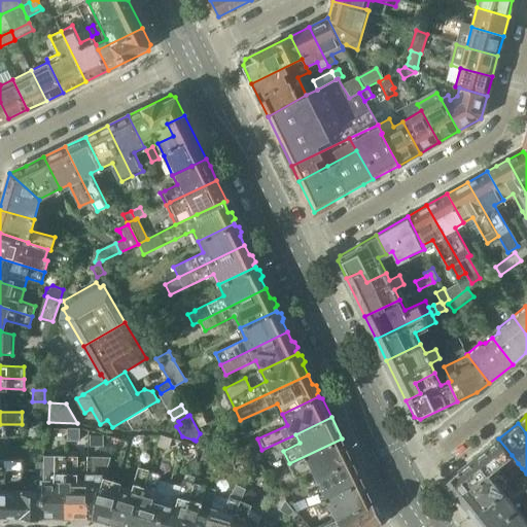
[(0,424),(0,434),(22,435),(22,424),(0,424)]
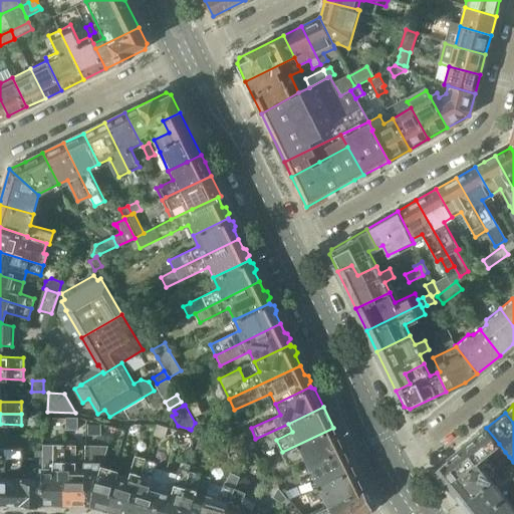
[(88,424),(87,435),(100,435),(100,424),(88,424)]
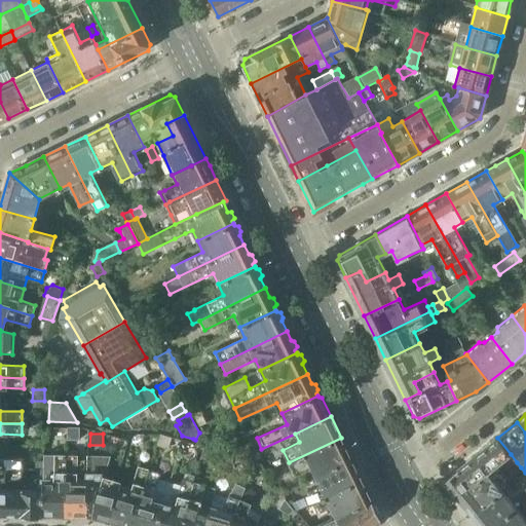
[(156,446),(167,449),(172,438),(160,435),(156,446)]
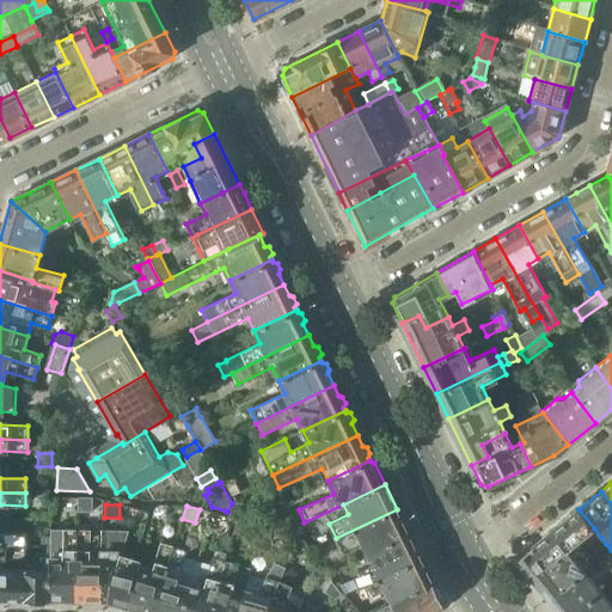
[(362,543),(367,554),(409,533),(397,509),(336,538),(343,552),(362,543)]
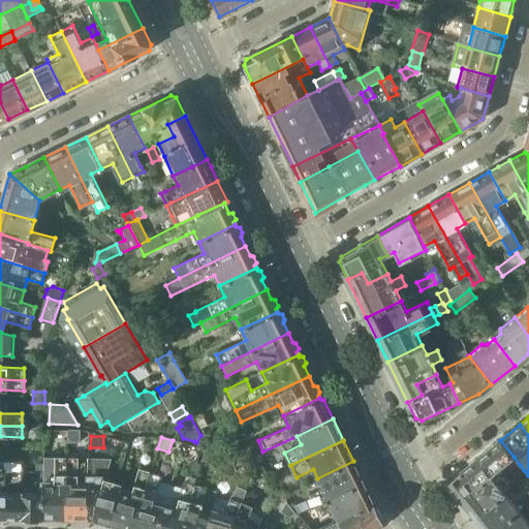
[(447,484),(460,499),(490,474),(491,475),(503,465),(514,457),(500,440),(487,452),(467,468),(447,484)]
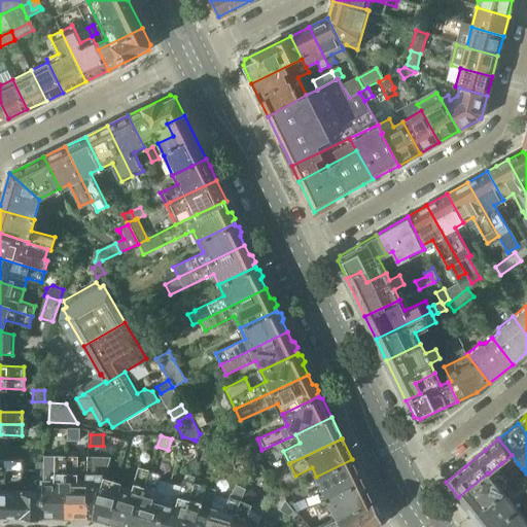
[(212,462),(217,460),(213,454),(205,442),(201,459),(212,462)]
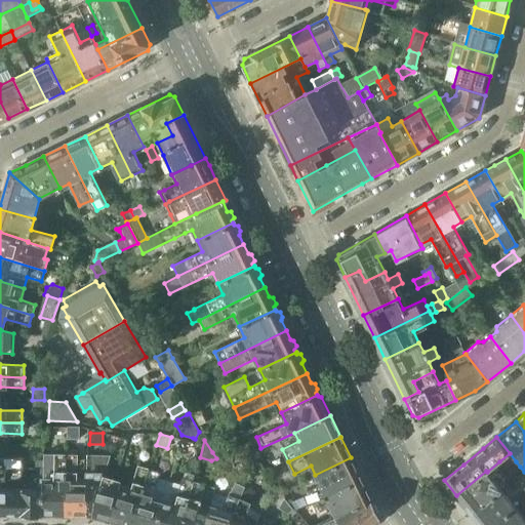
[(212,452),(216,458),(220,465),(225,462),(218,450),(212,452)]
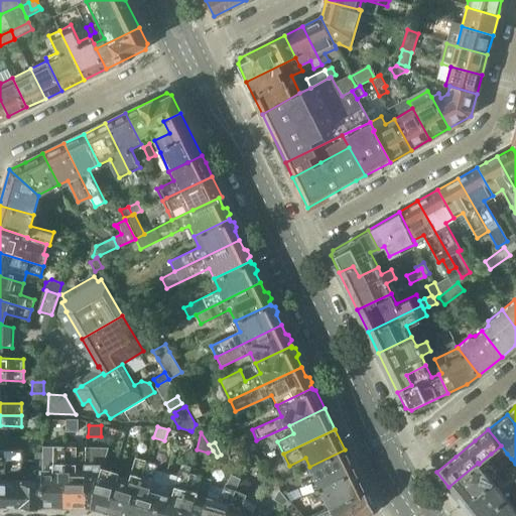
[(507,454),(501,445),(491,454),(497,462),(507,454)]
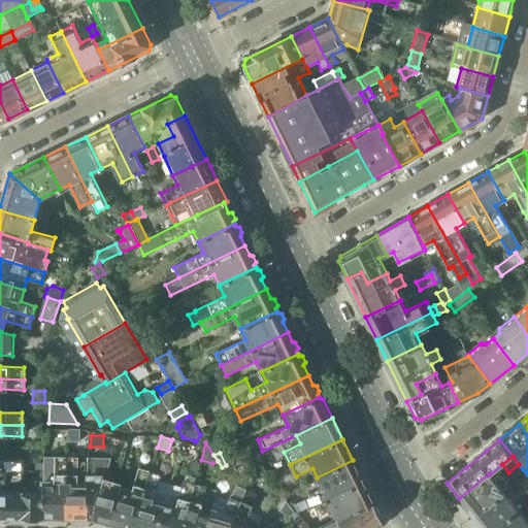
[(42,518),(65,518),(66,458),(55,457),(55,482),(42,482),(41,493),(42,518)]
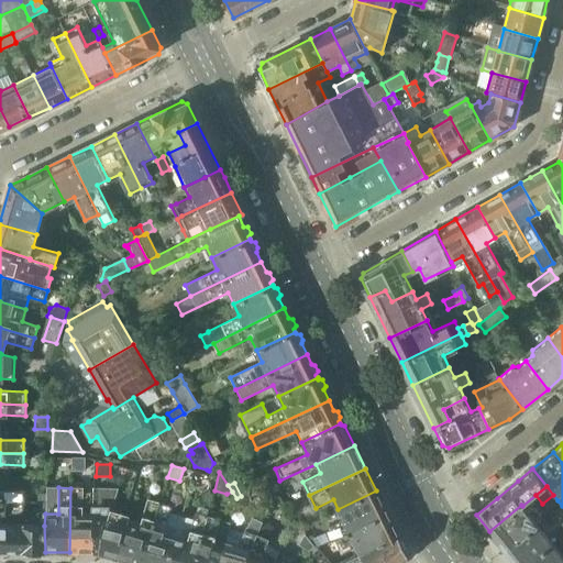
[(69,552),(91,552),(92,514),(81,515),(83,488),(70,488),(69,552)]
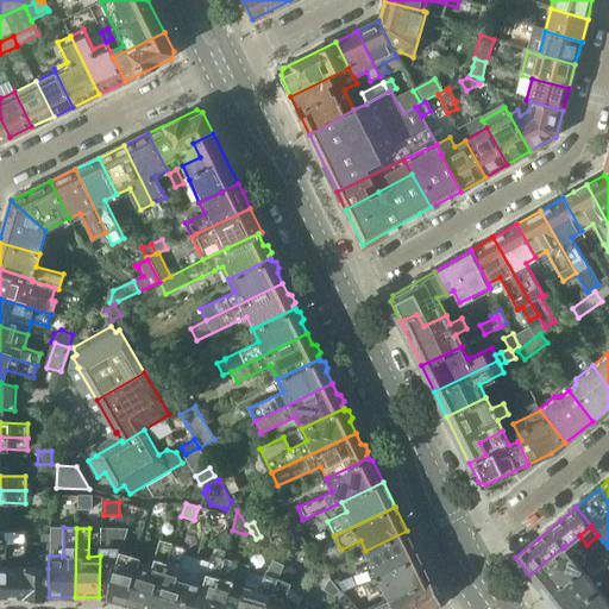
[(107,597),(125,603),(137,559),(117,552),(115,528),(101,528),(101,556),(100,556),(99,597),(107,597)]
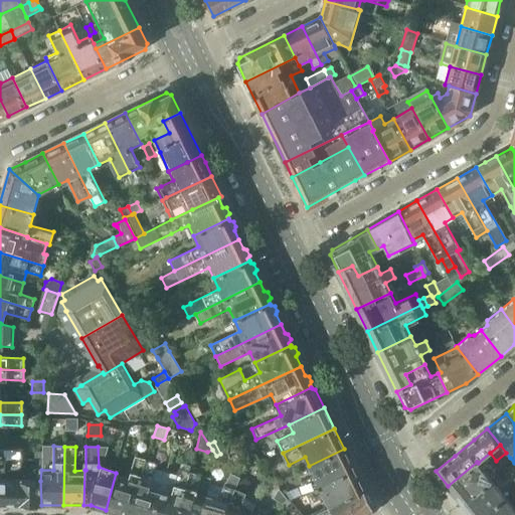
[(0,459),(21,460),(21,449),(0,448),(0,459)]
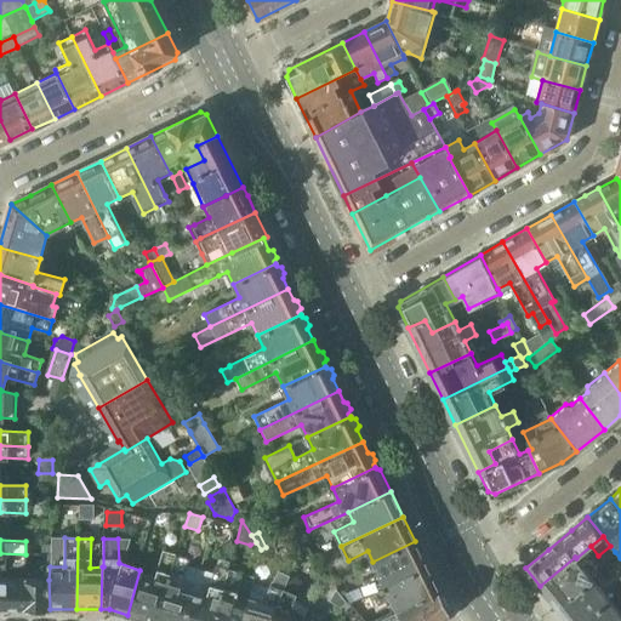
[(362,579),(369,593),(427,565),(415,541),(372,562),(377,573),(362,579)]
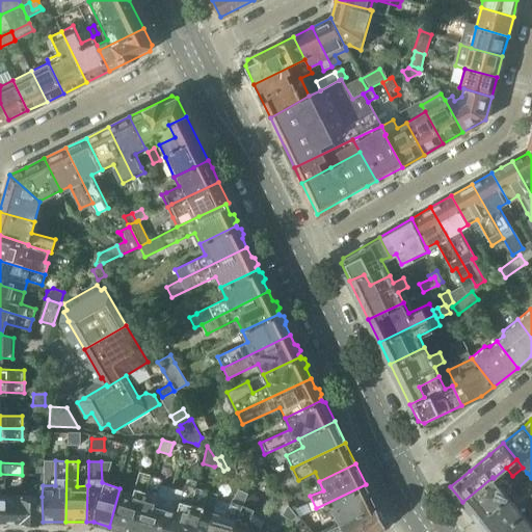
[(190,474),(200,476),(202,467),(193,464),(190,474)]
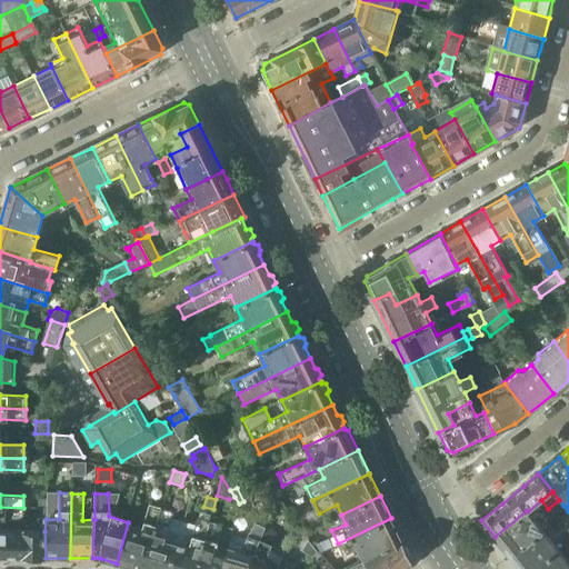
[(117,563),(136,568),(142,568),(160,508),(149,505),(142,530),(130,527),(131,522),(128,522),(117,563)]
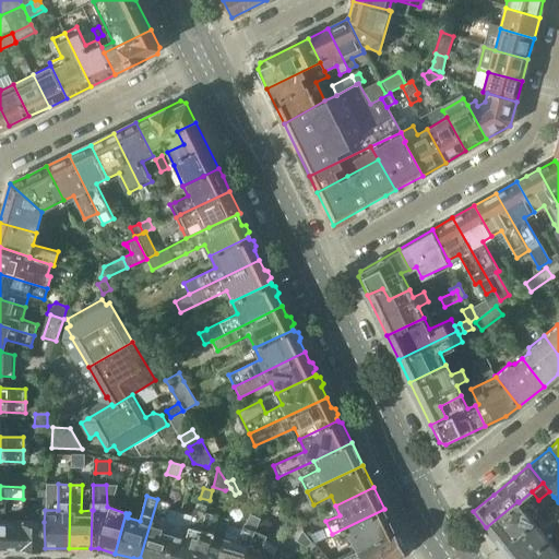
[(0,498),(0,509),(23,510),(23,499),(0,498)]
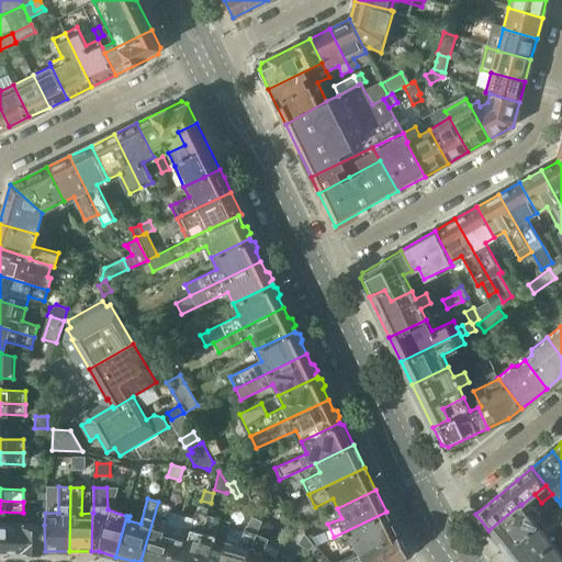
[(141,561),(166,561),(180,515),(168,510),(170,505),(158,502),(141,561)]
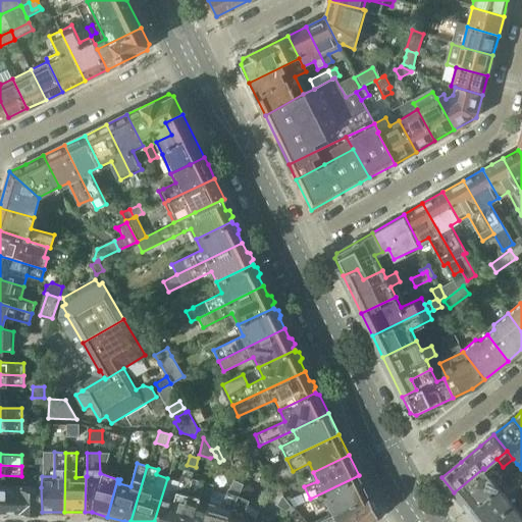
[(454,492),(469,512),(499,487),(484,469),(483,468),(454,492)]
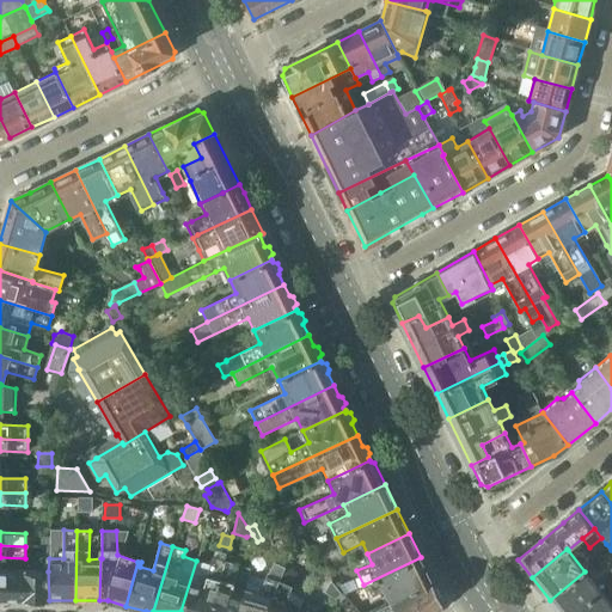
[(386,593),(391,603),(433,582),(421,557),(363,585),(371,600),(386,593)]
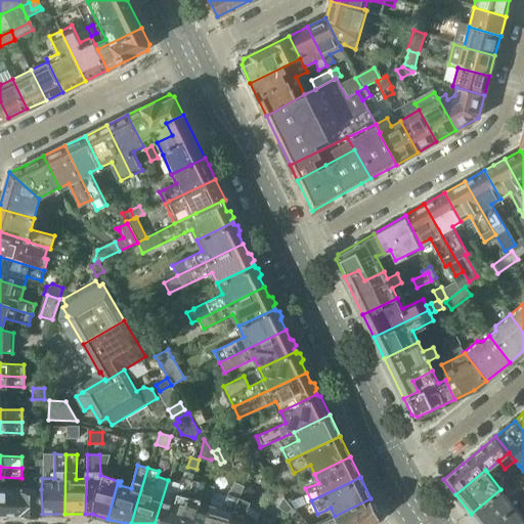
[(155,523),(180,523),(192,481),(181,478),(180,484),(168,480),(155,523)]
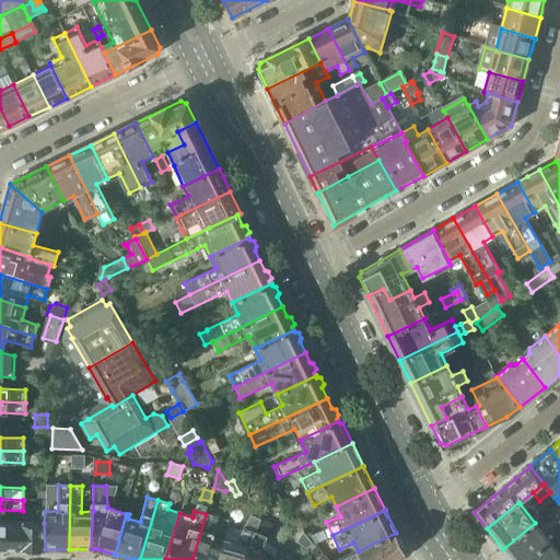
[(217,559),(229,521),(206,514),(193,559),(217,559)]
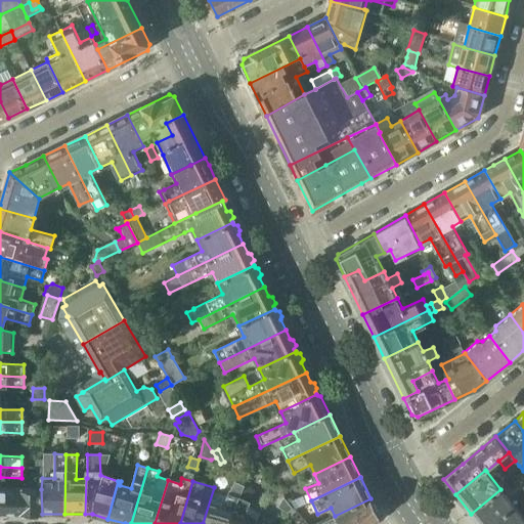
[(228,523),(239,497),(242,492),(244,488),(234,484),(230,494),(227,493),(229,489),(214,485),(214,487),(203,523),(228,523)]
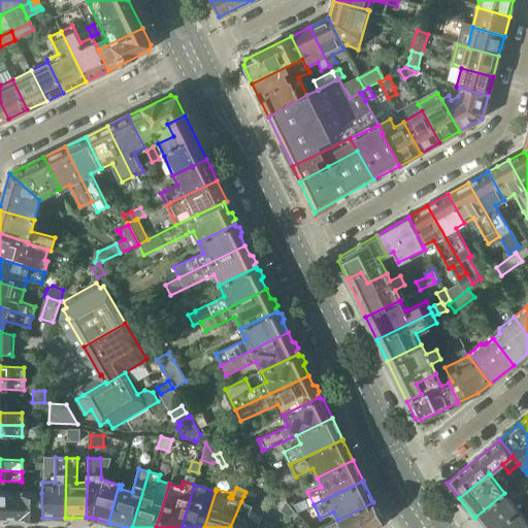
[(0,516),(42,518),(41,493),(0,492),(0,516)]
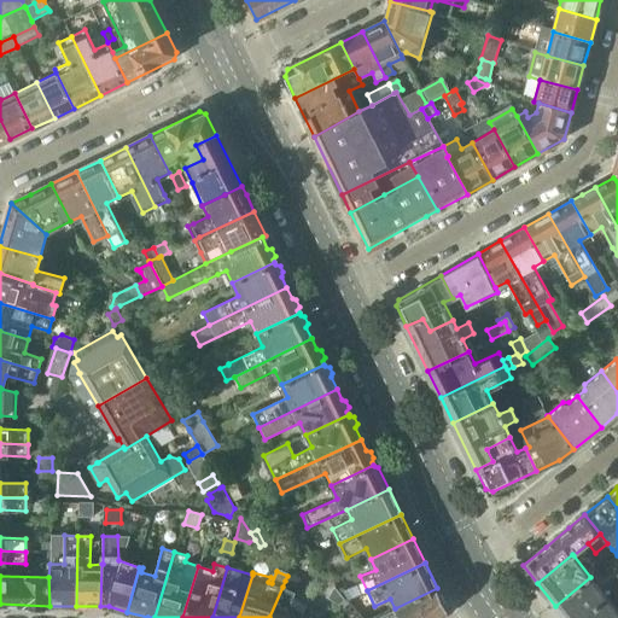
[(283,587),(295,593),(299,581),(287,576),(285,581),(283,587)]
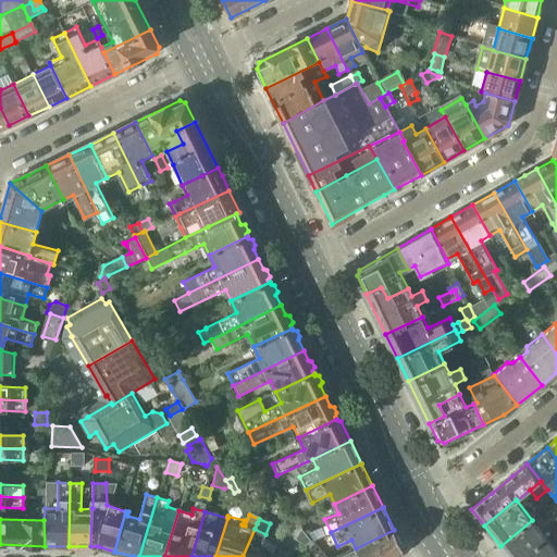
[(500,546),(509,556),(523,556),(546,539),(532,520),(500,546)]
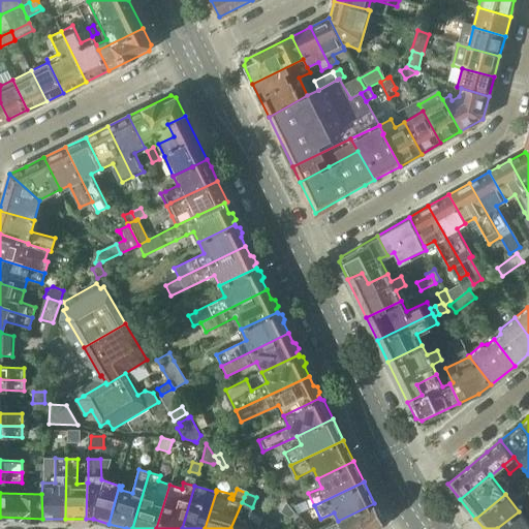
[(308,500),(294,506),(299,512),(310,506),(308,500)]
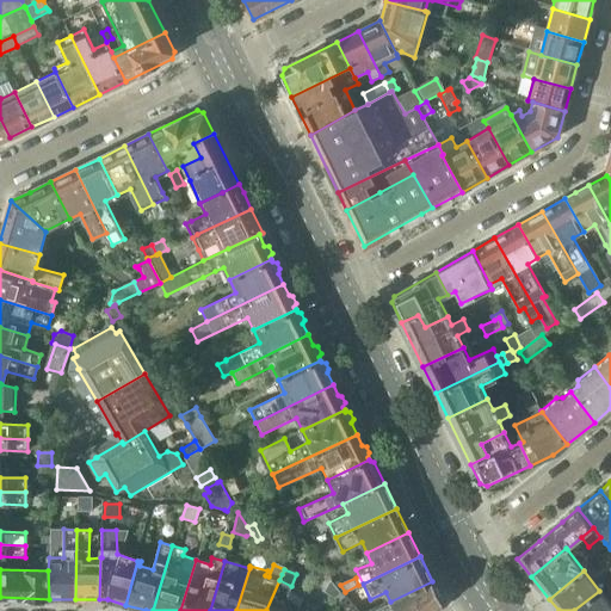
[(266,610),(296,610),(284,603),(291,586),(279,580),(266,610)]
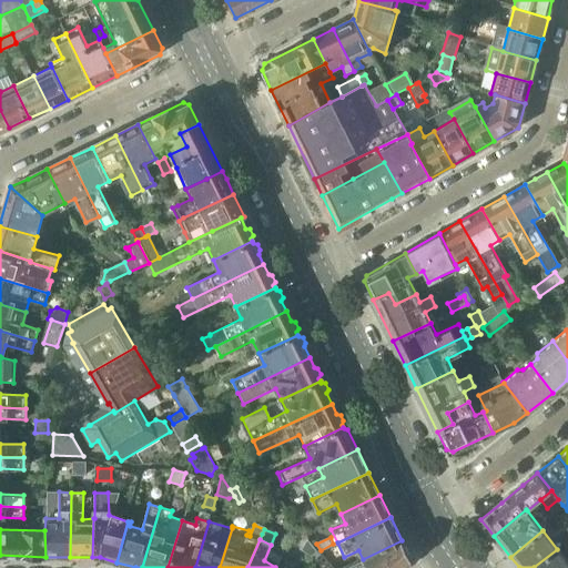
[(301,548),(310,557),(316,550),(307,539),(301,548)]
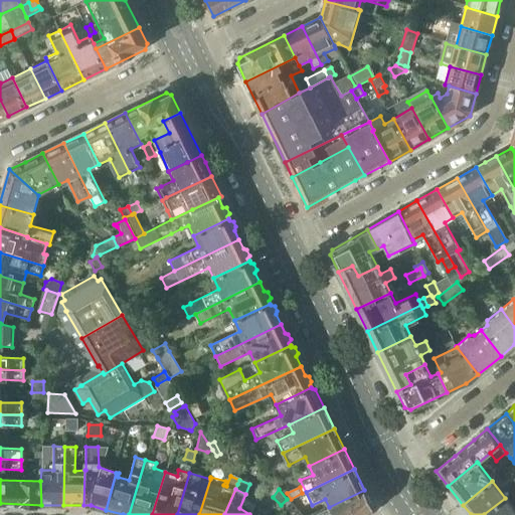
[(319,512),(313,514),(363,514),(372,508),(364,490),(329,507),(319,512)]
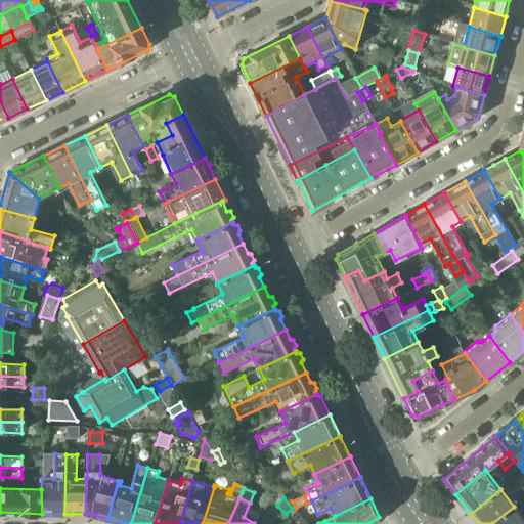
[(523,523),(523,518),(514,507),(492,523),(523,523)]
